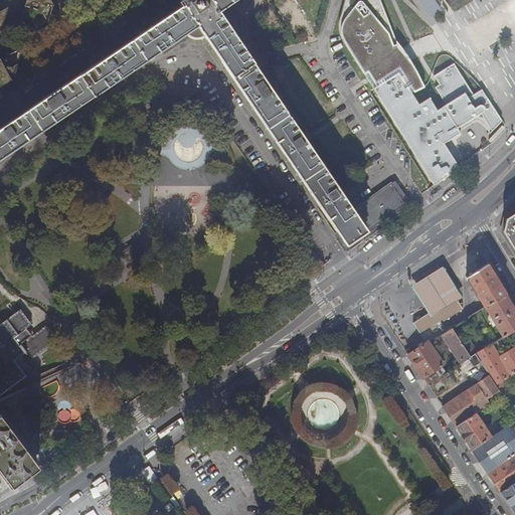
[(234,0),(180,0),(160,14),(162,19),(0,129),(0,159),(187,32),(218,11),(234,0)]
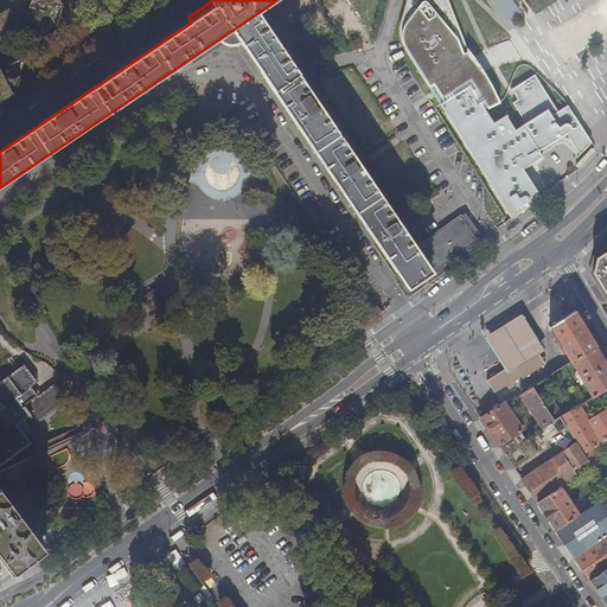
[(31,0),(23,27),(45,14),(50,16),(56,26),(59,17),(70,20),(62,6),(63,0),(74,0),(76,0),(75,0),(31,0)]
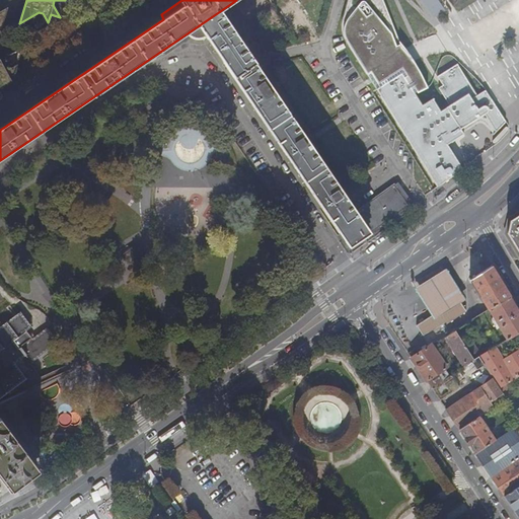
[(376,89),(438,187),(463,168),(447,143),(463,133),(460,129),(485,114),(496,132),(505,123),(485,90),(475,96),(456,65),(437,77),(443,86),(438,88),(449,105),(440,110),(432,98),(423,104),(415,92),(428,86),(415,64),(409,55),(403,48),(400,43),(382,0),(347,0),(341,23),(340,32),(365,75),(376,89)]
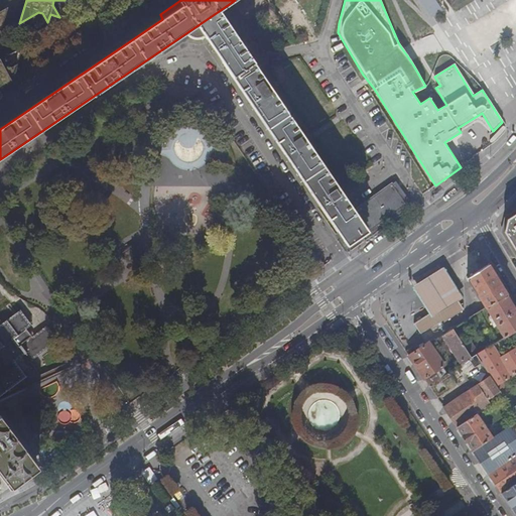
[(420,0),(432,17),(441,10),(434,0),(420,0)]
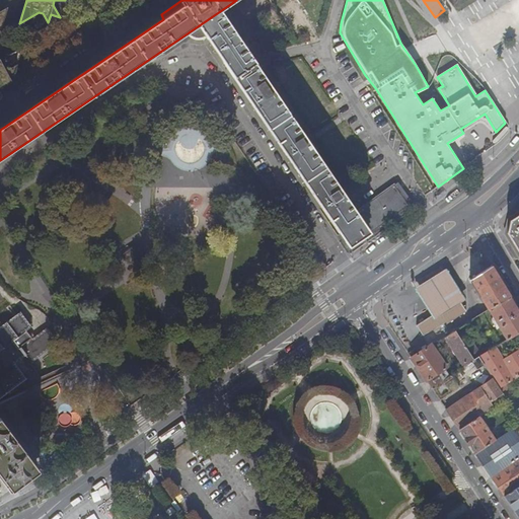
[(220,11),(189,32),(193,38),(198,39),(204,38),(206,36),(350,247),(365,237),(409,205),(393,186),(356,212),(224,18),(220,11)]
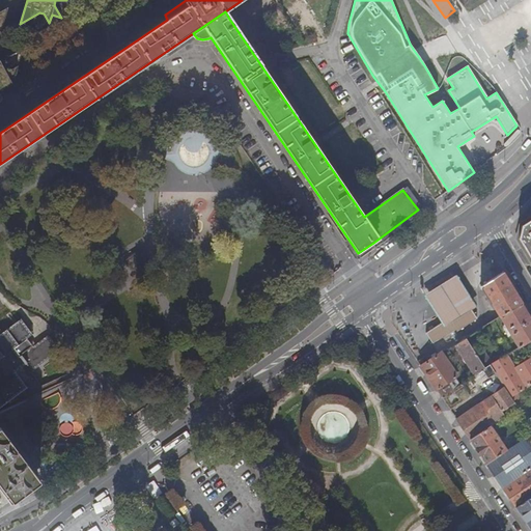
[(0,92),(1,91),(11,85),(22,50),(0,60),(0,92)]
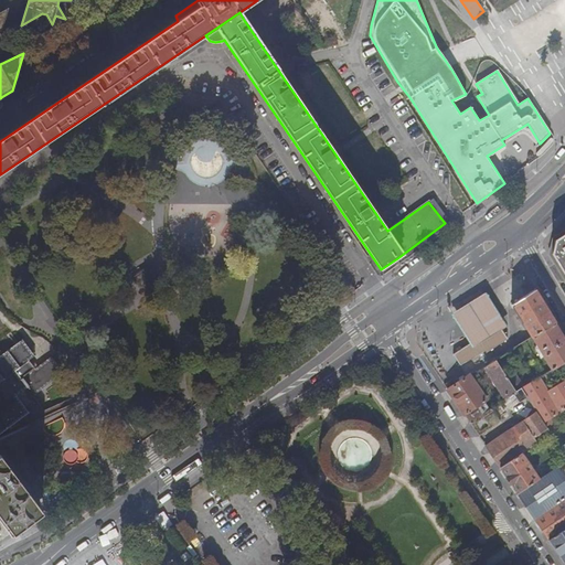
[(564,234),(564,235),(555,242),(552,254),(564,275),(564,234)]
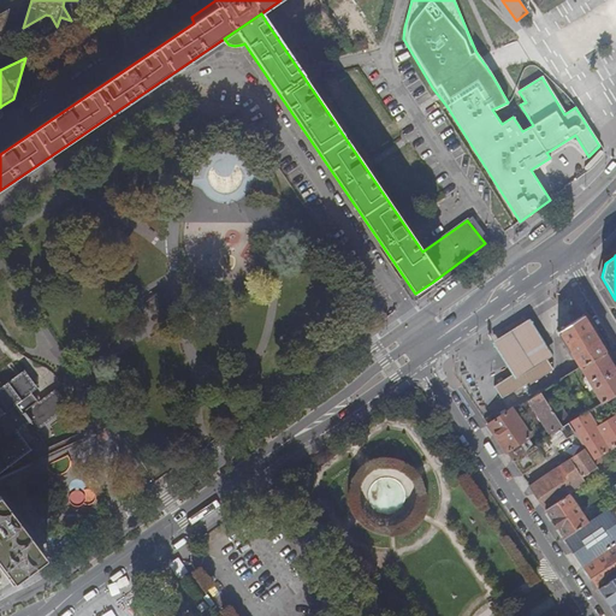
[(605,351),(584,317),(558,332),(580,368),(605,351)]
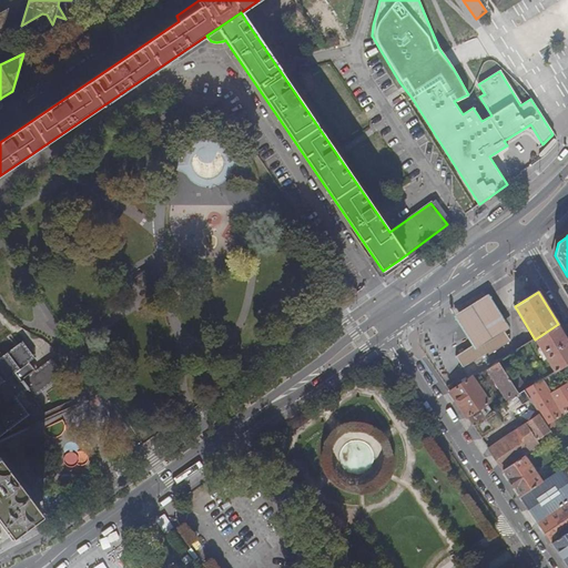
[(474,346),(503,328),(490,308),(484,298),(455,316),(462,326),(474,346)]
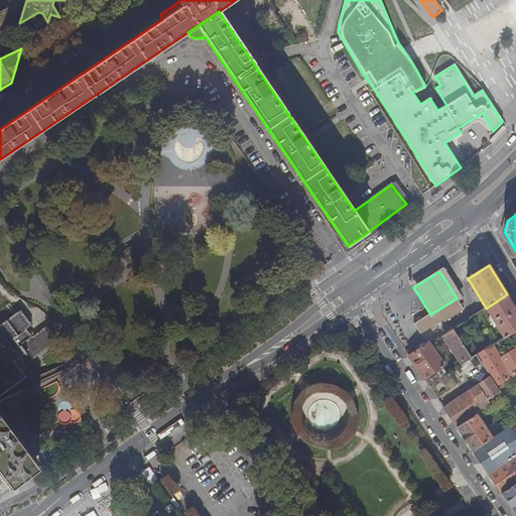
[(515,309),(507,294),(486,308),(504,339),(515,331),(515,309)]
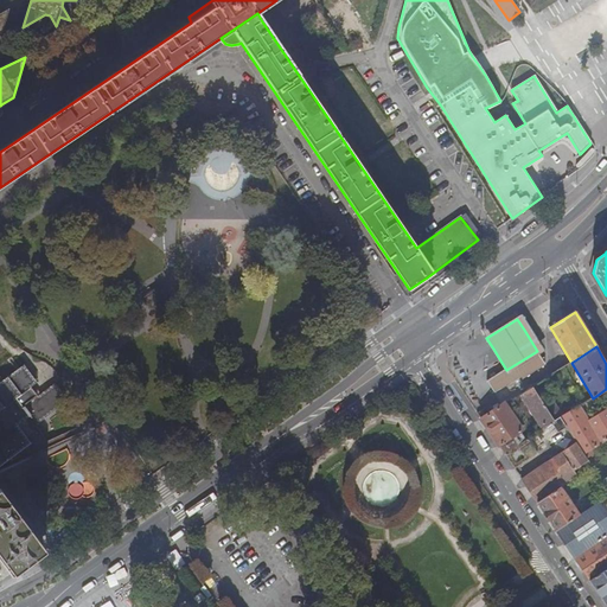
[(506,370),(487,382),(494,393),(515,384),(523,379),(545,365),(537,351),(506,370)]
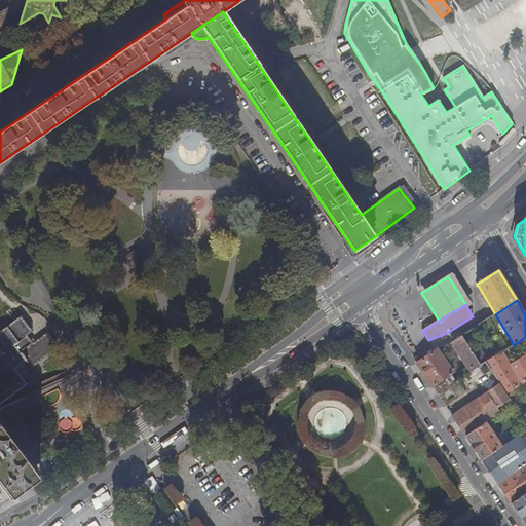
[(3,329),(27,361),(33,369),(62,347),(50,331),(35,341),(29,333),(32,331),(21,315),(3,329)]
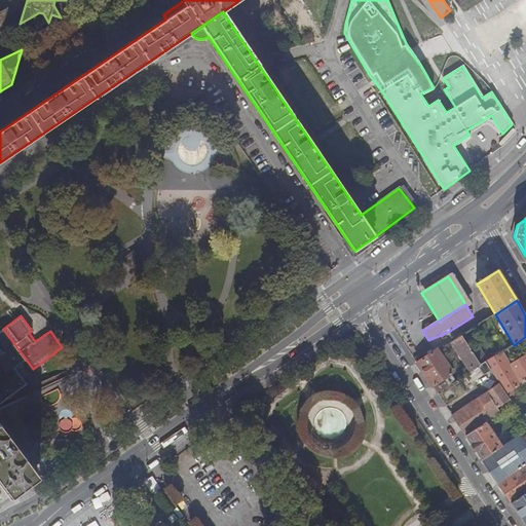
[(0,416),(36,389),(38,387),(40,385),(25,363),(27,361),(3,329),(0,325),(0,416)]
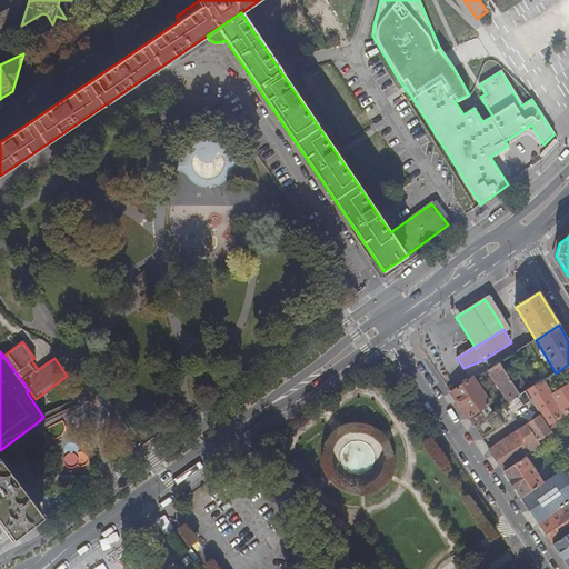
[(520,395),(500,363),(488,371),(503,395),(508,402),(520,395)]
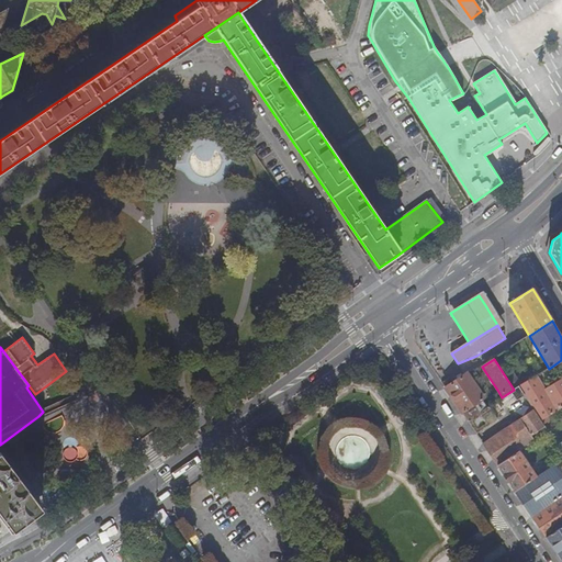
[(482,367),(469,375),(484,398),(497,390),(482,367)]
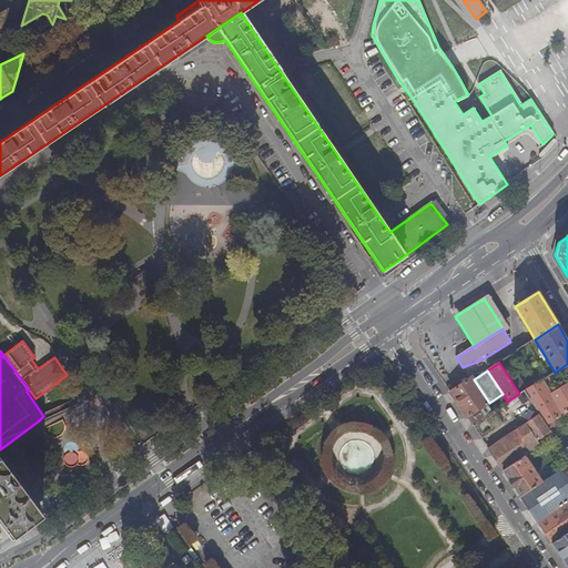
[(541,381),(549,376),(547,371),(528,382),(531,387),(541,381)]
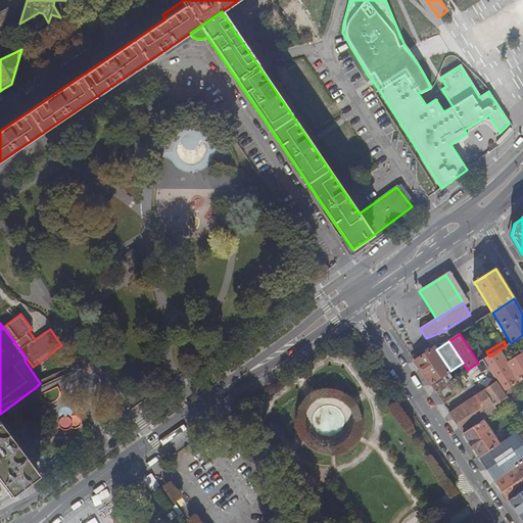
[(434,347),(415,361),(435,392),(453,380),(448,372),(450,371),(436,349),(434,347)]
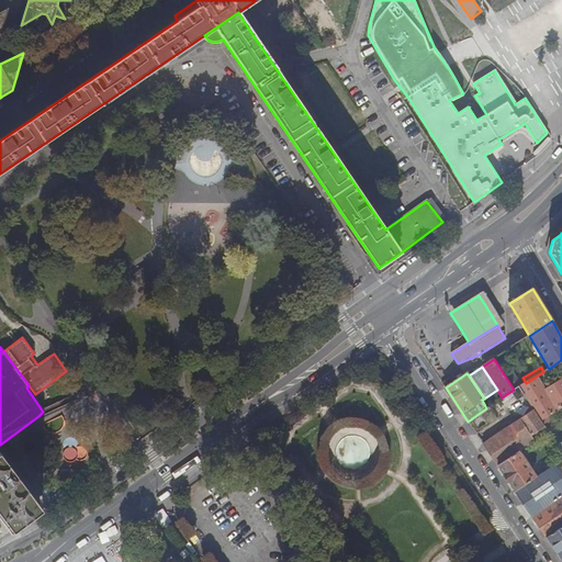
[(518,388),(525,396),(534,409),(541,422),(561,408),(561,379),(544,390),(536,377),(526,383),(518,388)]
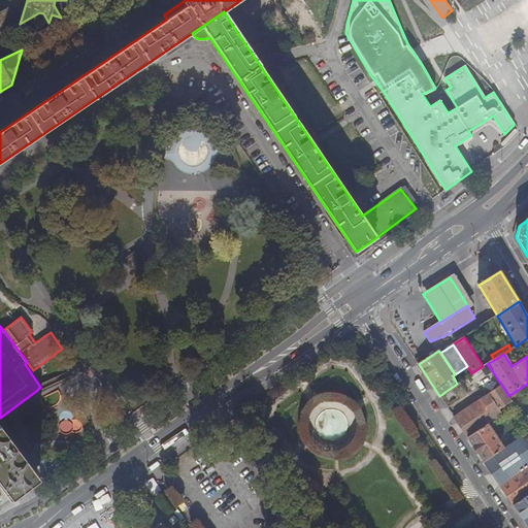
[(457,384),(439,396),(448,407),(467,395),(465,391),(493,372),(487,364),(483,366),(471,373),(457,384)]
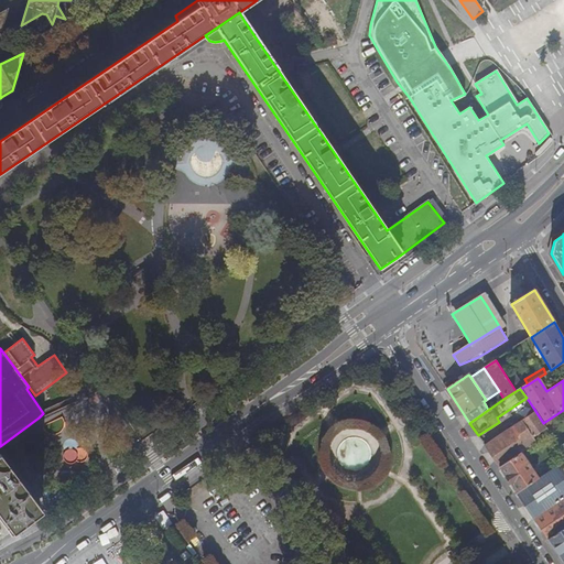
[(410,411),(404,414),(405,415),(402,419),(401,421),(403,424),(405,424),(410,422),(411,423),(415,420),(410,411)]
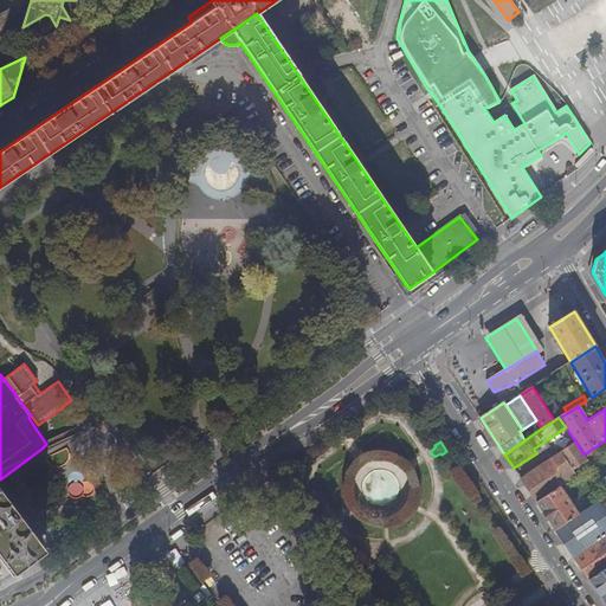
[(549,459),(521,478),(536,502),(560,487),(561,485),(579,474),(575,468),(585,461),(588,466),(591,465),(584,455),(575,442),(567,447),(565,445),(556,451),(556,452),(548,457),(549,459)]
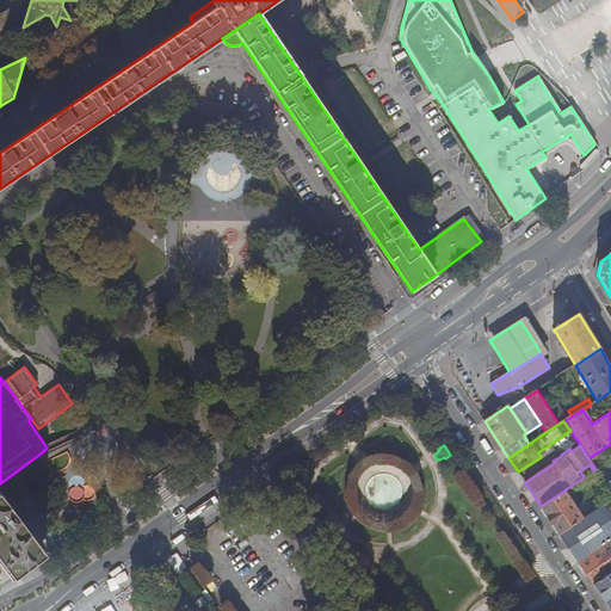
[(565,491),(575,507),(578,506),(566,489),(565,491)]
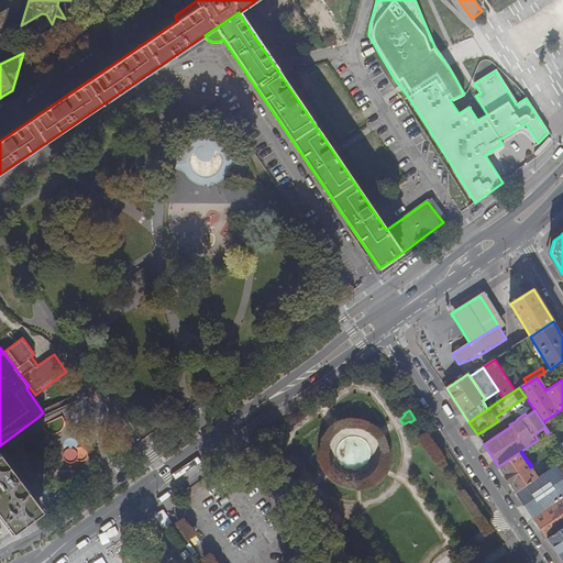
[(520,452),(498,466),(516,492),(537,477),(530,467),(520,452)]
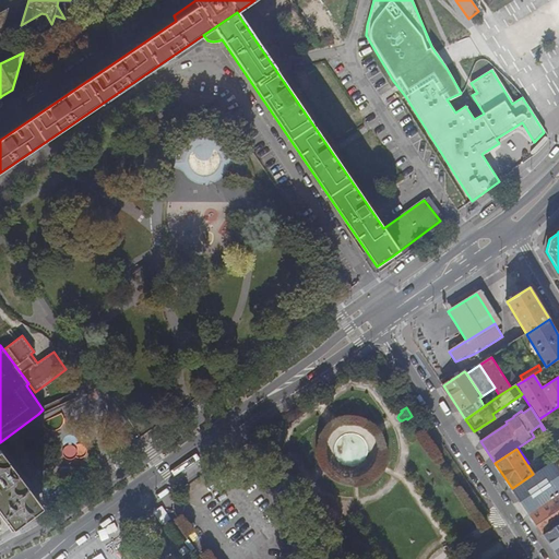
[(0,502),(16,525),(39,509),(0,454),(0,502)]
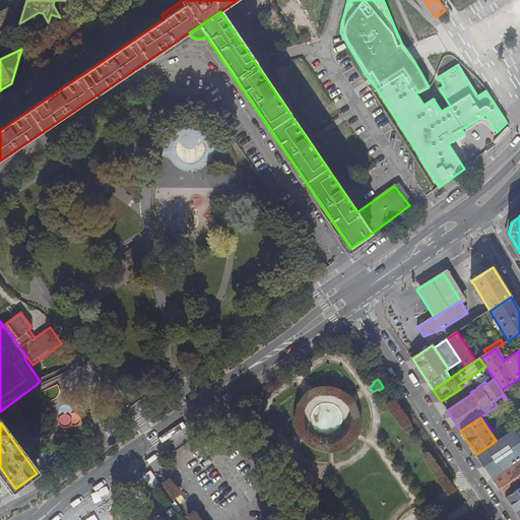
[(519,459),(519,425),(496,441),(476,454),(493,477),(519,459)]
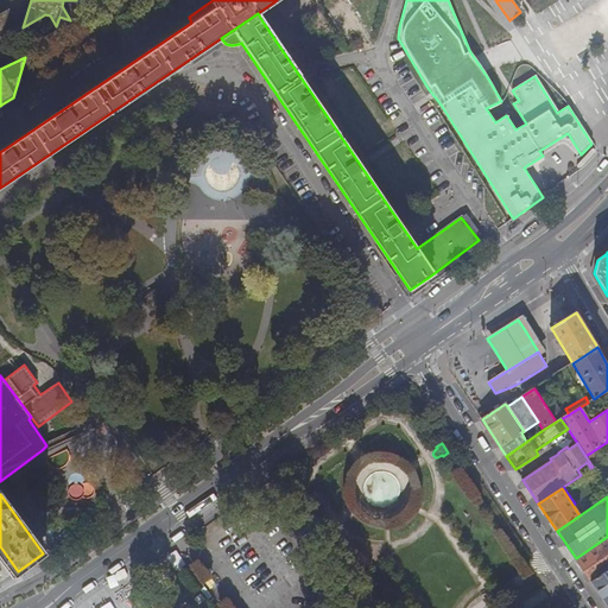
[(607,537),(576,558),(591,582),(607,570),(607,537)]
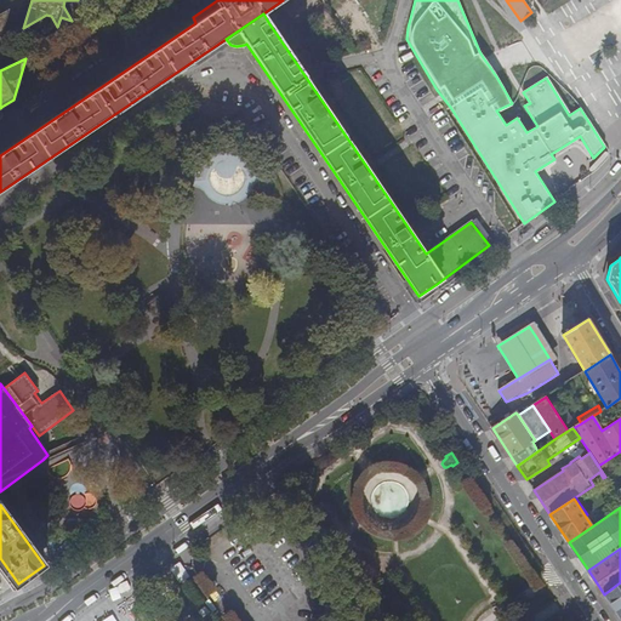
[(620,582),(604,594),(620,619),(620,582)]
